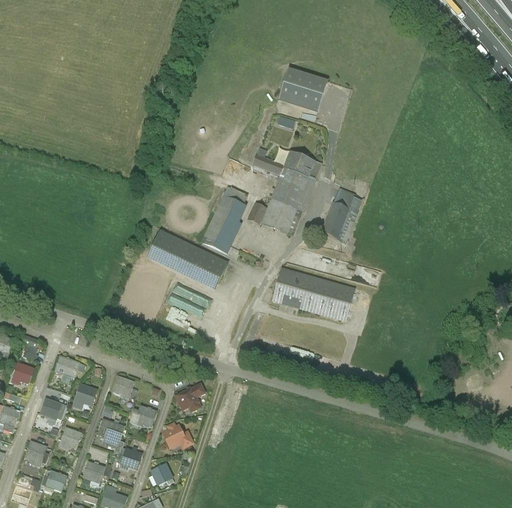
[(280,99),(322,109),(330,77),(288,66),(280,99)]
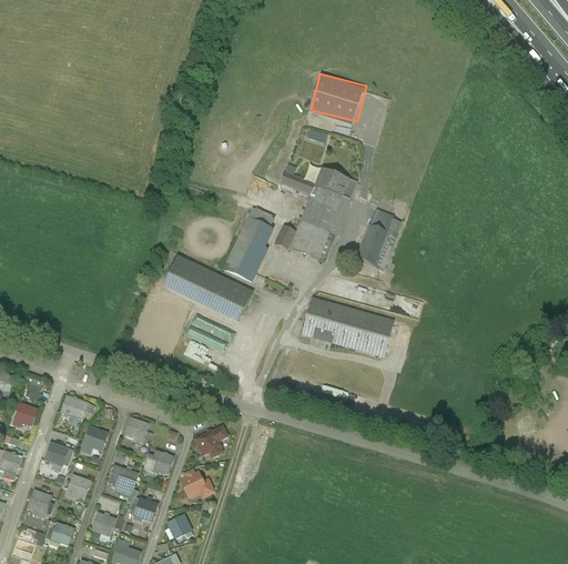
[(307,137),(325,142),(328,132),(311,127),(307,137)]
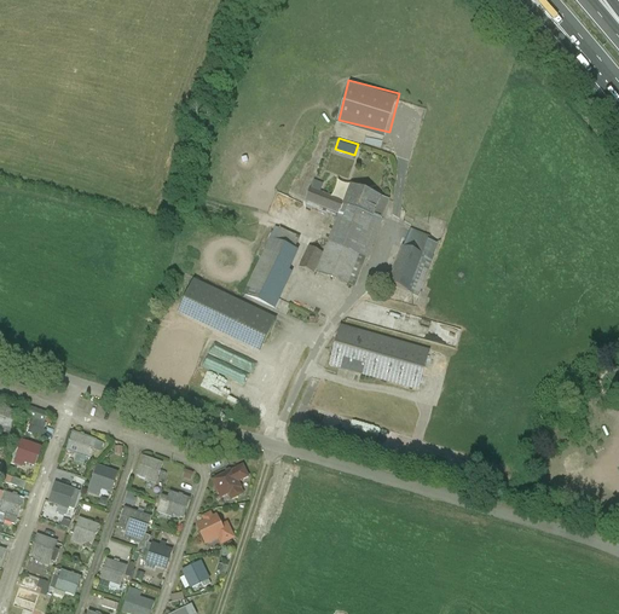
[(386,196),(351,183),(336,222),(371,236),(386,196)]
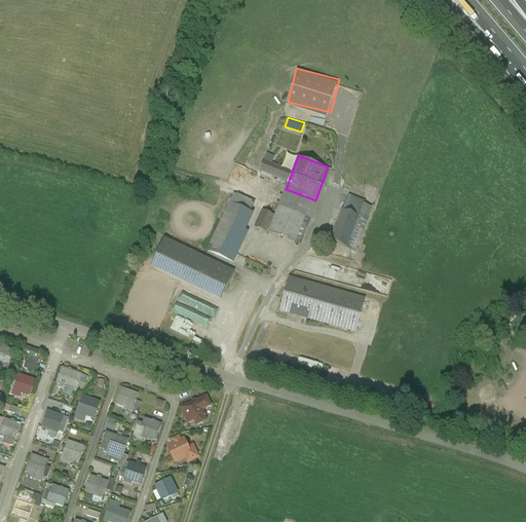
[(315,200),(286,189),(271,228),(301,239),(315,200)]
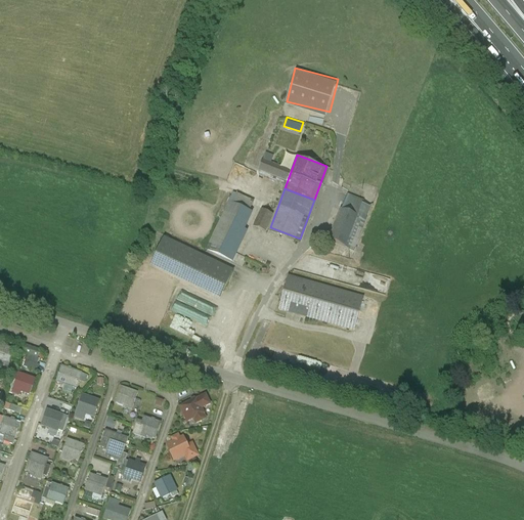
[(235,189),(207,246),(228,256),(251,211),(247,208),(252,198),(235,189)]
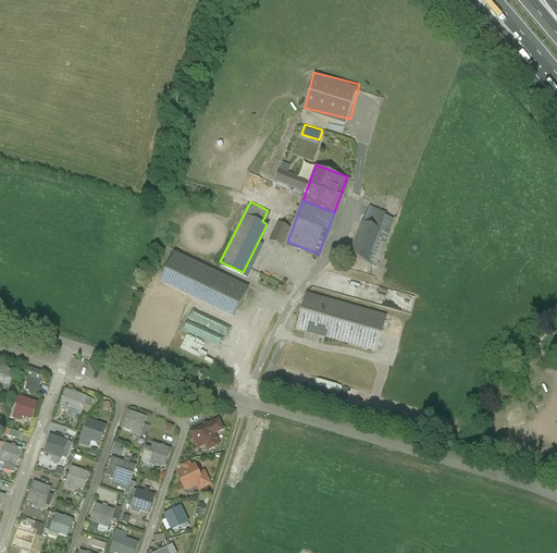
[(386,212),(388,208),(369,201),(351,253),(379,262),(395,214),(386,212)]
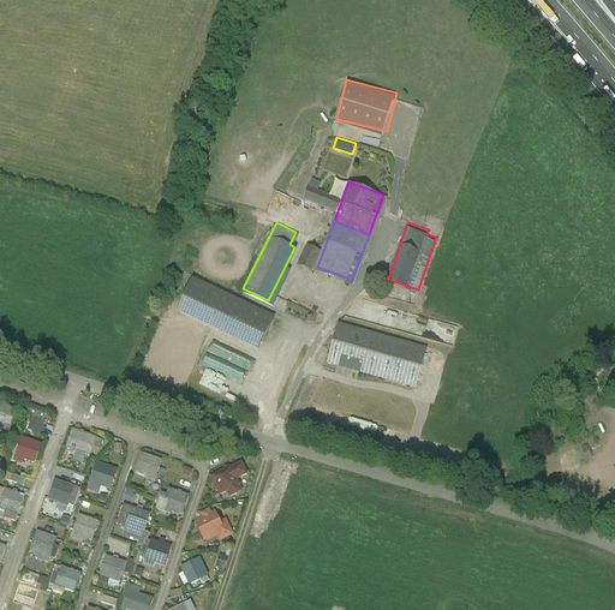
[(273,315),(192,276),(181,300),(262,339),(273,315)]
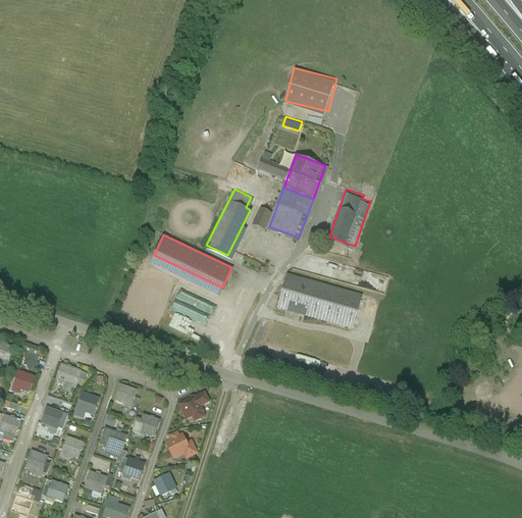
[(361,294),(288,273),(278,305),(352,325),(361,294)]
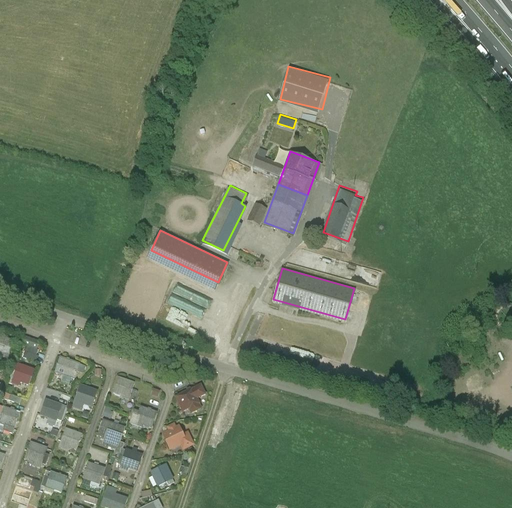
[(39,339),(22,333),(20,341),(27,343),(37,347),(39,339)]
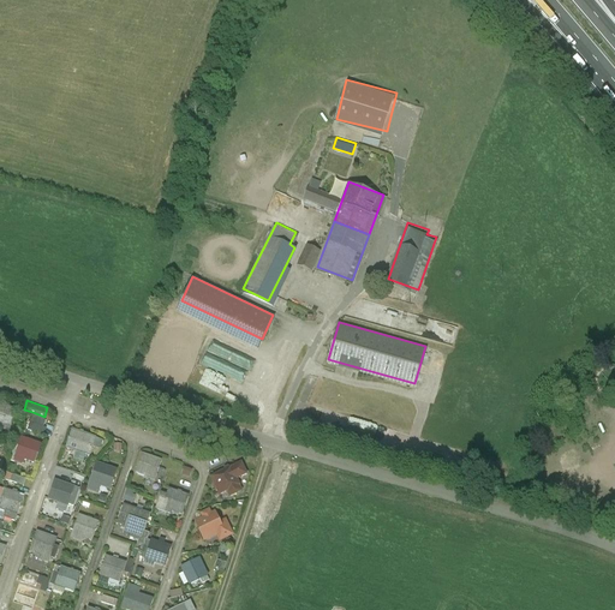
[(17,407),(0,401),(0,420),(1,422),(0,424),(1,424),(0,425),(0,431),(7,435),(10,428),(10,424),(11,424),(12,422),(11,422),(17,407)]
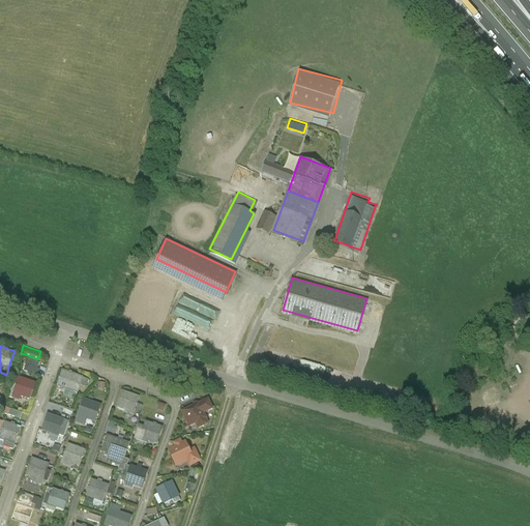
[(38,359),(28,355),(26,361),(30,362),(37,366),(39,359),(38,359)]
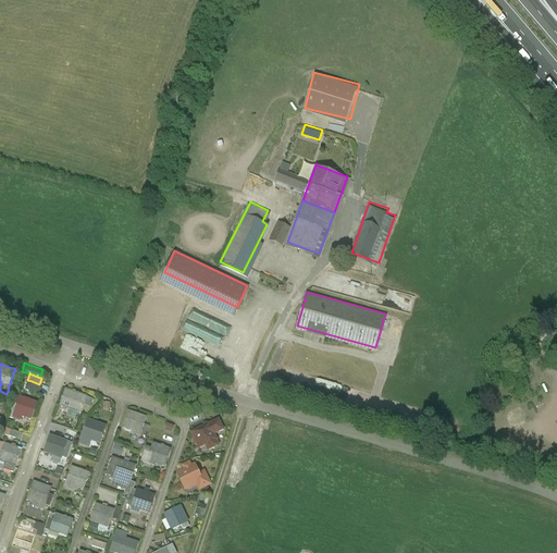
[(39,384),(32,381),(29,388),(39,392),(39,384)]
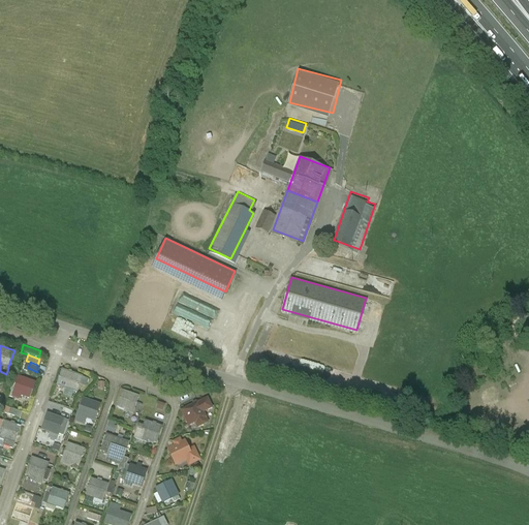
[(79,373),(62,367),(57,382),(73,388),(74,385),(78,378),(79,373)]
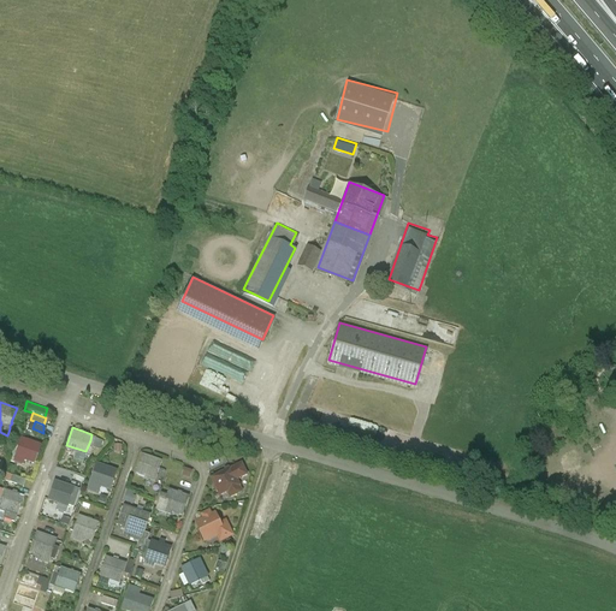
[(41,443),(22,435),(19,443),(16,442),(13,449),(17,451),(16,455),(15,455),(15,456),(16,456),(15,457),(24,461),(25,457),(35,460),(41,443)]
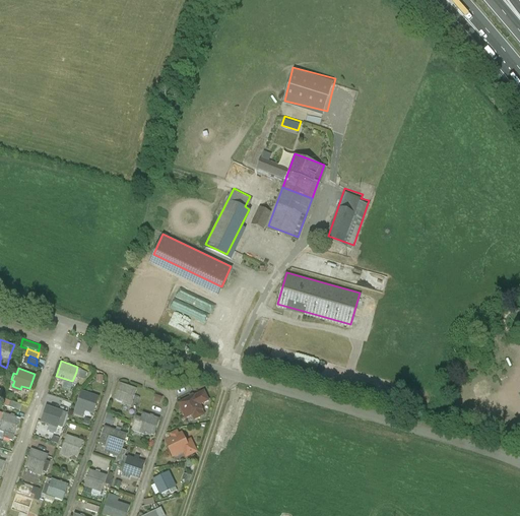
[(136,387),(120,382),(115,396),(123,399),(123,401),(130,403),(132,399),(134,392),(136,387)]
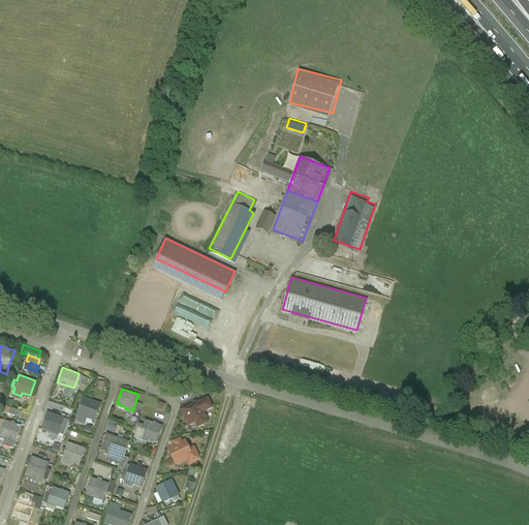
[(208,396),(182,408),(185,413),(187,412),(191,421),(195,420),(205,414),(203,409),(212,405),(208,396)]
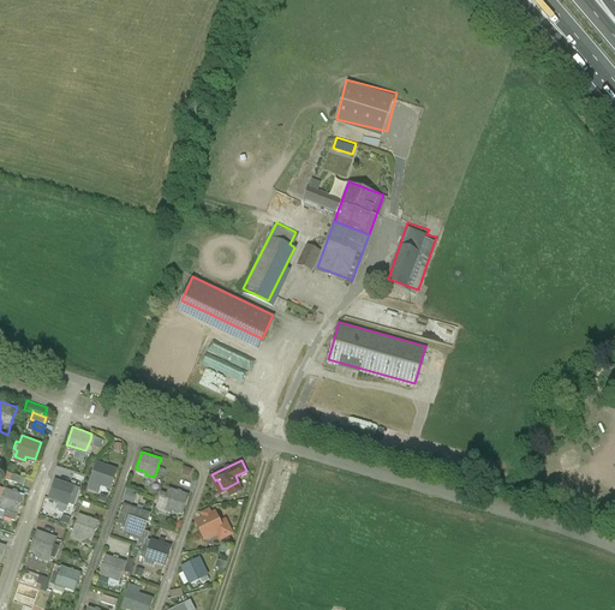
[(117,468),(97,461),(91,476),(89,485),(97,489),(100,482),(109,485),(117,468)]
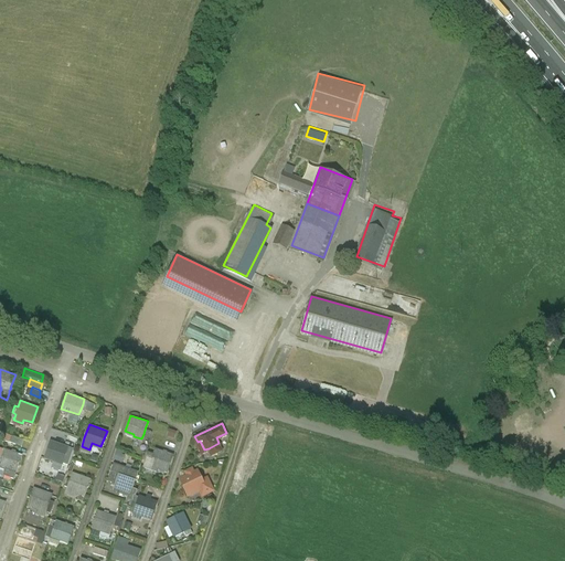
[(170,426),(168,433),(176,436),(178,429),(170,426)]
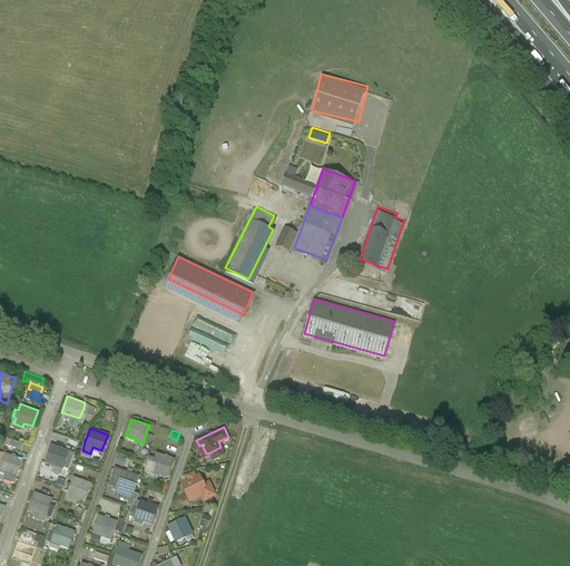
[(23,441),(11,437),(9,443),(22,448),(23,441)]
